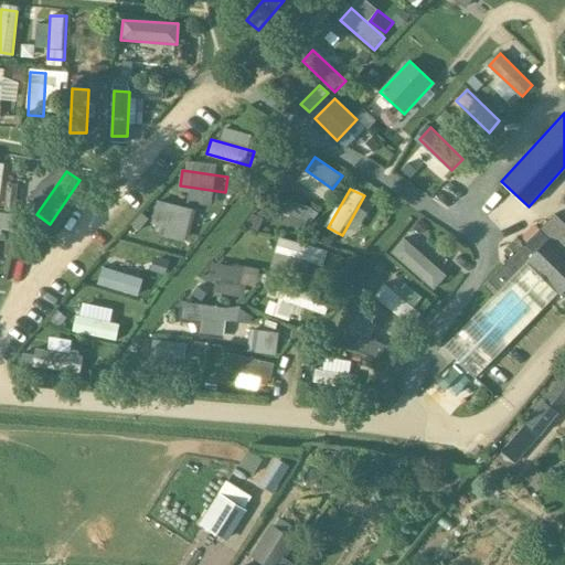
[(280,195),(274,209),(315,226),(321,213),(280,195)]
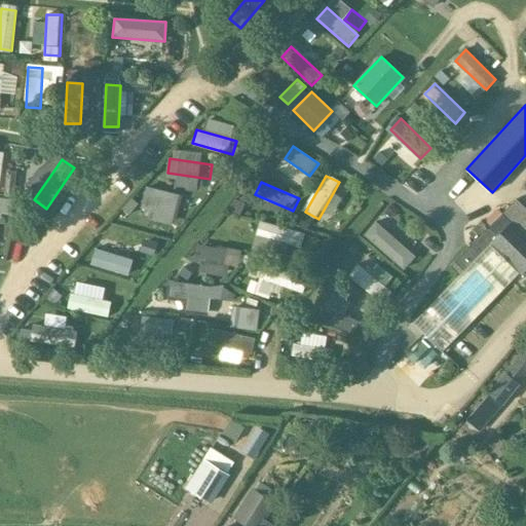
[(145,189),(142,203),(183,213),(186,198),(145,189)]
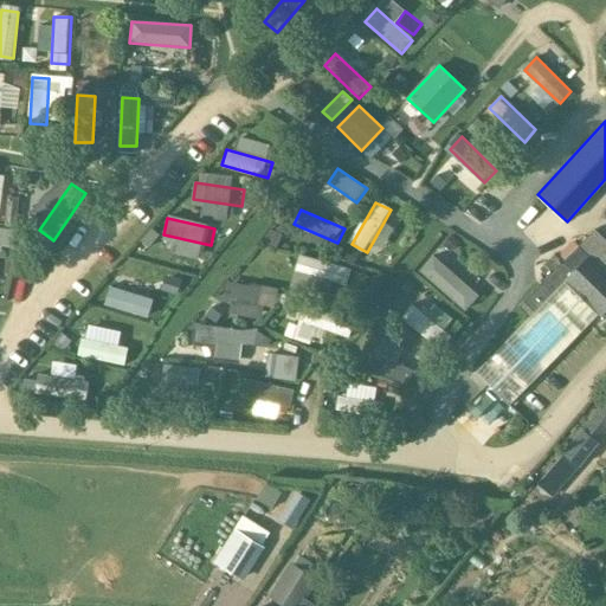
[(605,239),(595,229),(562,262),(554,255),(540,269),(548,276),(523,301),(535,311),(476,372),(488,384),(511,405),(590,324),(600,315),(605,320),(605,239)]
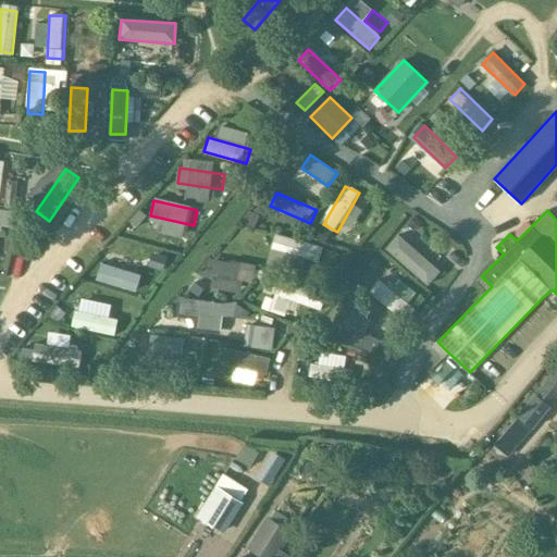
[(109,240),(107,255),(152,263),(155,250),(139,248),(141,235),(130,233),(127,244),(109,240)]
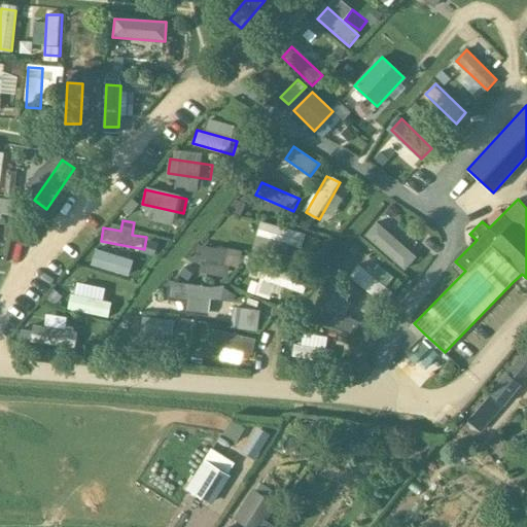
[(417,257),(377,221),(364,235),(405,271),(417,257)]
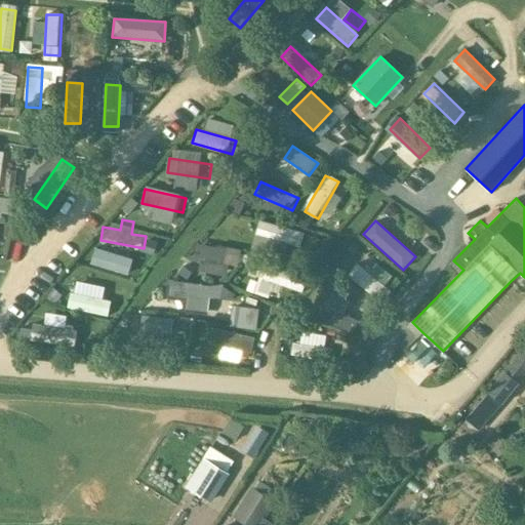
[(264,224),(259,238),(300,248),(304,234),(264,224)]
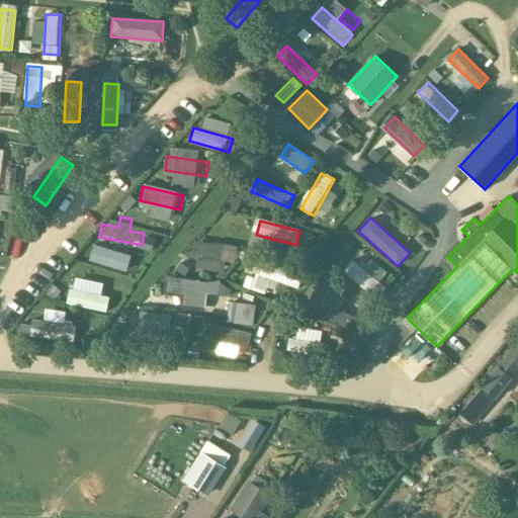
[(195,242),(193,256),(234,262),(236,248),(195,242)]
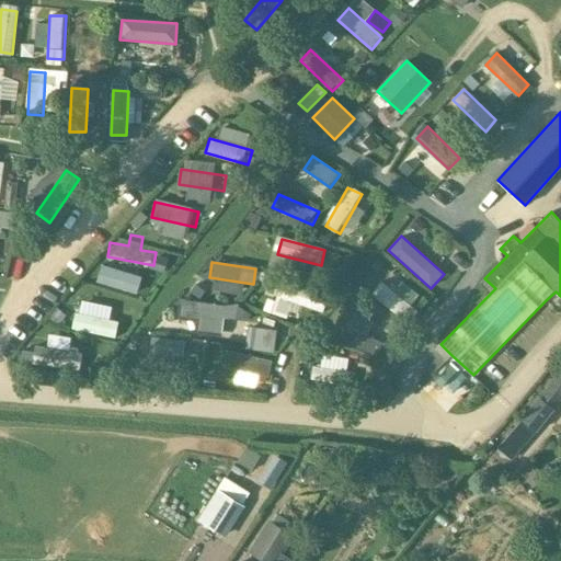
[(103,267),(99,282),(141,295),(146,281),(103,267)]
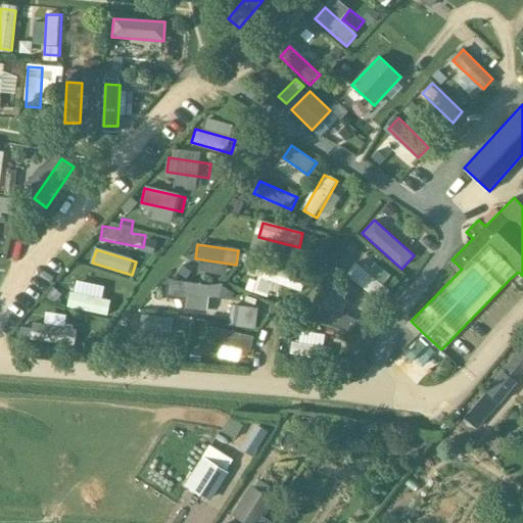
[(268,264),(263,278),(301,291),(306,278),(268,264)]
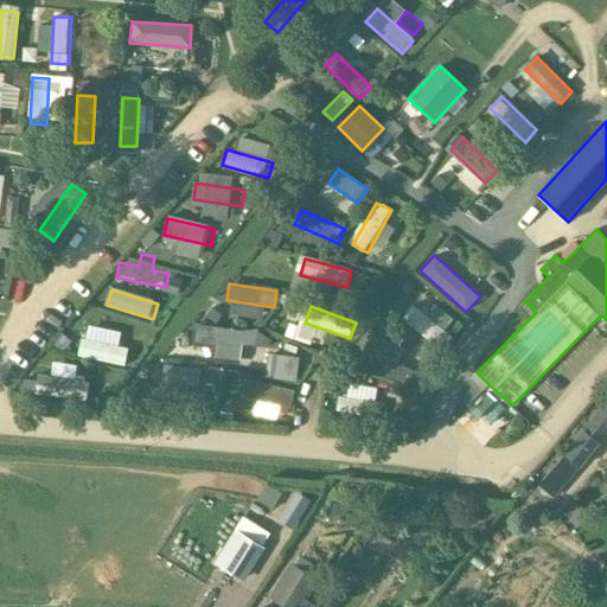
[(416,308),(406,321),(443,351),(454,338),(416,308)]
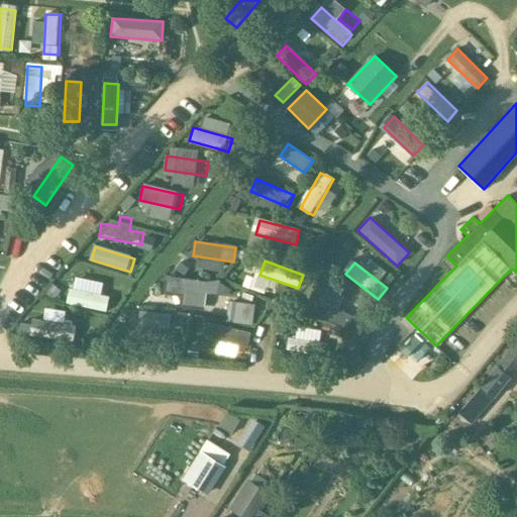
[(171,279),(169,293),(209,298),(211,284),(171,279)]
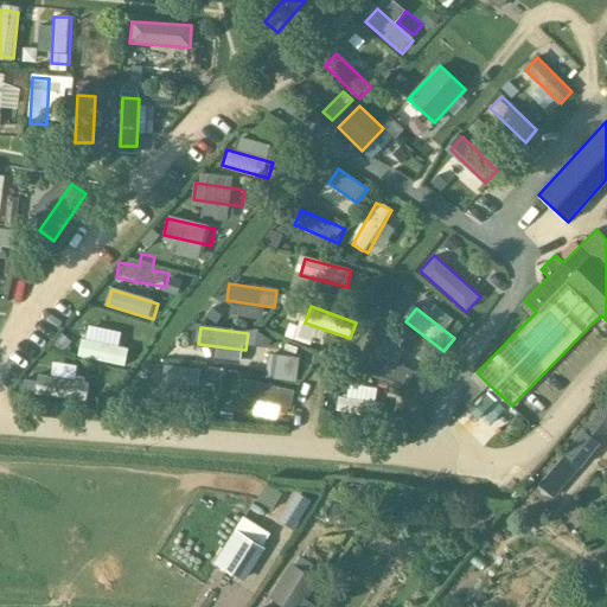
[(83,338),(80,355),(127,364),(131,349),(83,338)]
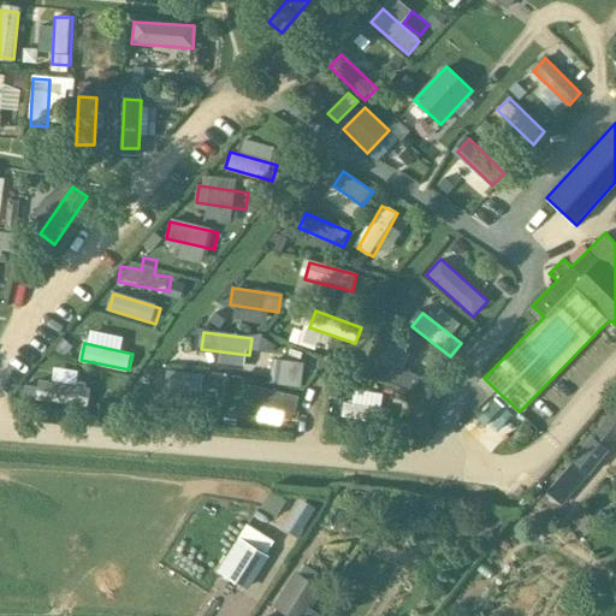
[(273,357),(271,381),(302,385),(304,360),(273,357)]
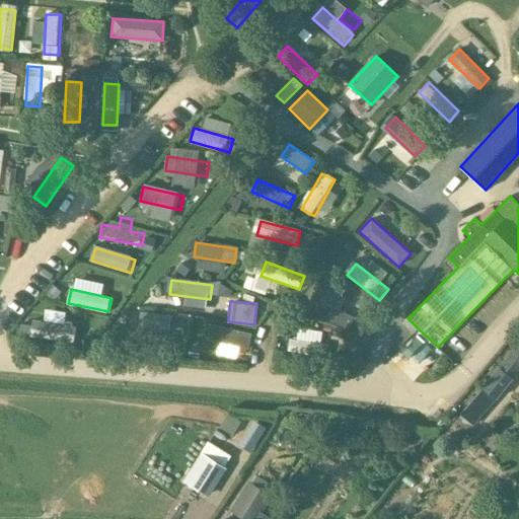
[(353,317),(319,302),(314,314),(348,330),(353,317)]
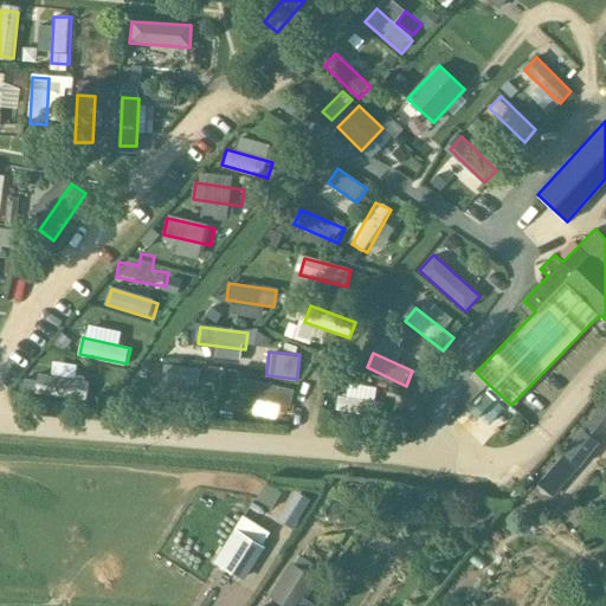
[(163,367),(161,384),(210,388),(211,372),(163,367)]
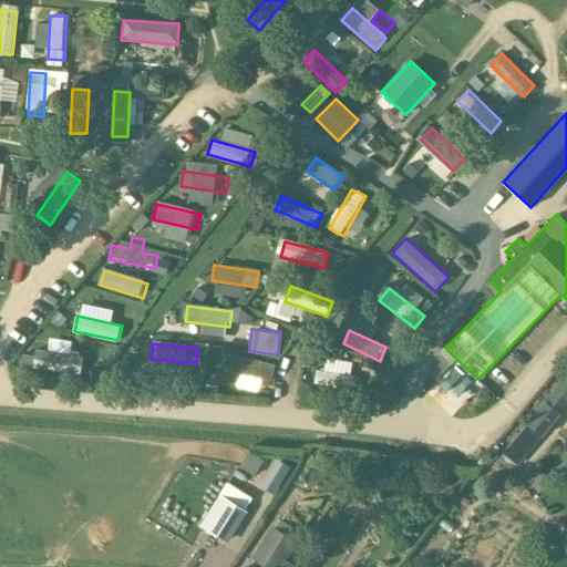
[(38,352),(35,368),(81,372),(82,357),(38,352)]
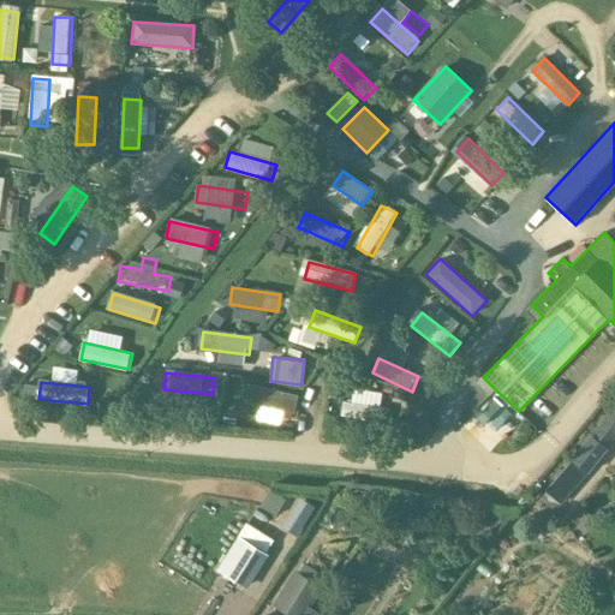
[(250,387),(246,404),(294,413),(298,398),(250,387)]
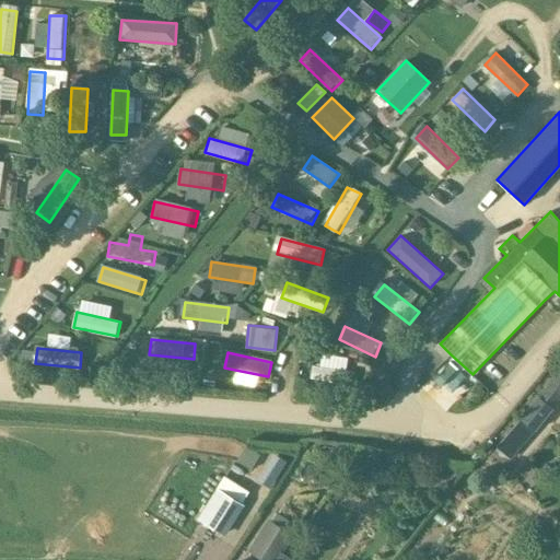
[(313,366),(311,381),(354,388),(357,373),(313,366)]
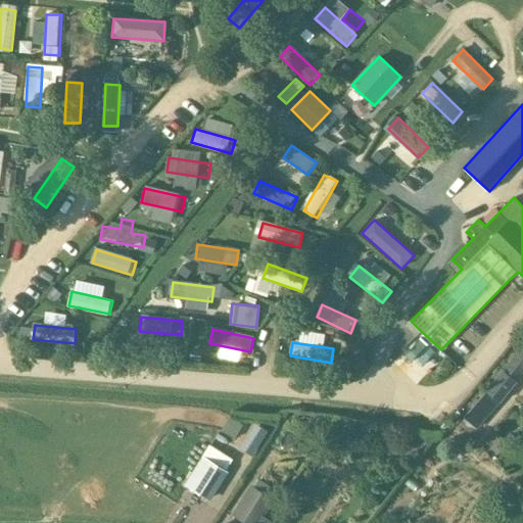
[(501,402),(522,373),(522,344),(487,390),(485,389),(464,417),(478,429),(501,401),(501,402)]
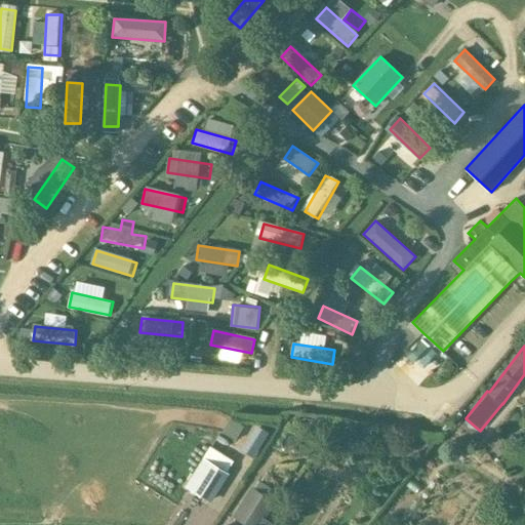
[(203,457),(186,487),(189,489),(211,502),(230,474),(203,457)]
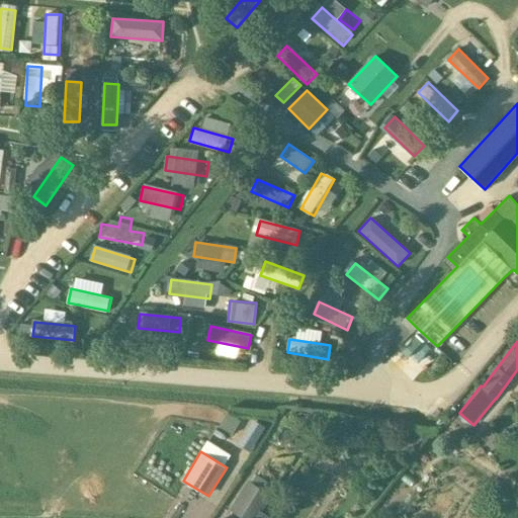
[(255,476),(251,482),(269,493),(273,486),(255,476)]
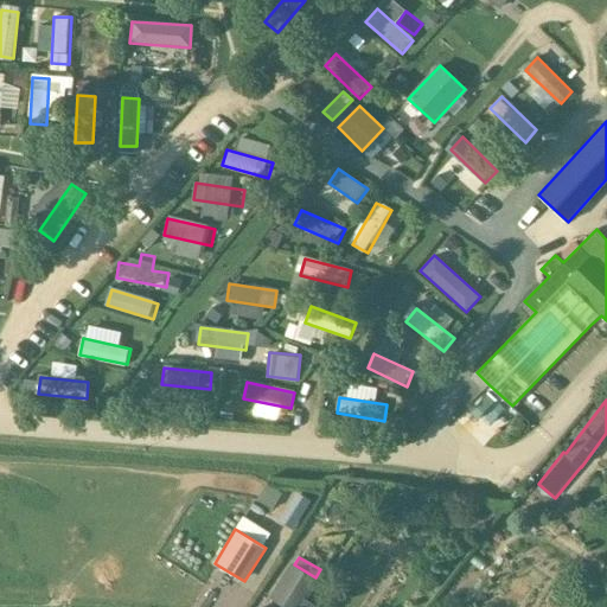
[(283,606),(310,606),(312,605),(306,600),(318,580),(315,577),(294,564),(292,563),(269,598),(283,606)]
